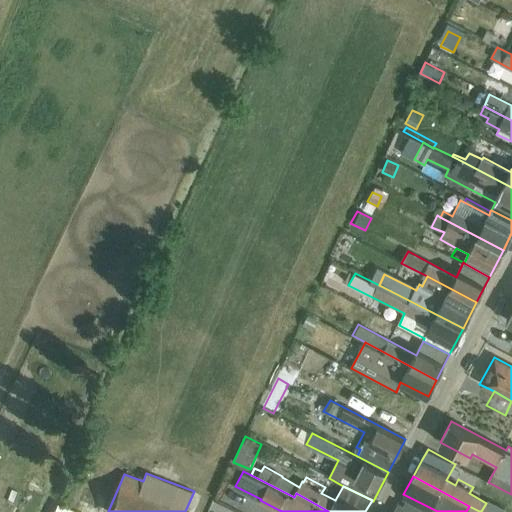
[(486,503),(481,511),(503,511),(505,509),(488,500),(486,503)]
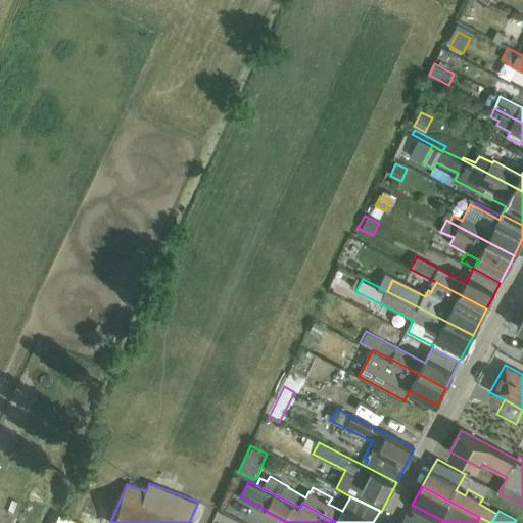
[(401,522),(424,522),(407,514),(401,522)]
